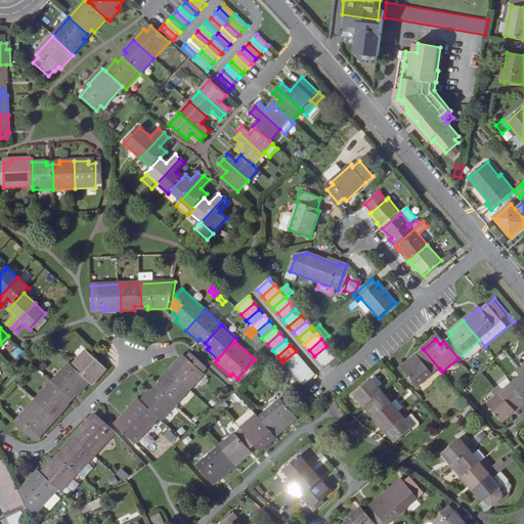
[(326,346),(314,356),(319,362),(332,351),(326,346)]
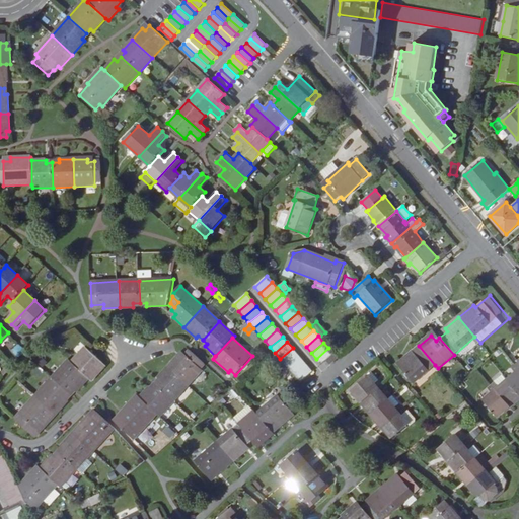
[(414,384),(435,365),(419,346),(403,359),(406,363),(400,368),(414,384)]
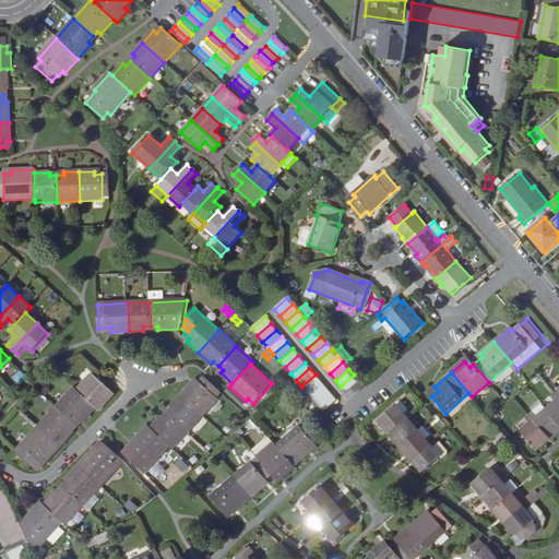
[(99,411),(110,399),(108,396),(111,392),(93,375),(78,391),(96,408),(99,411)]
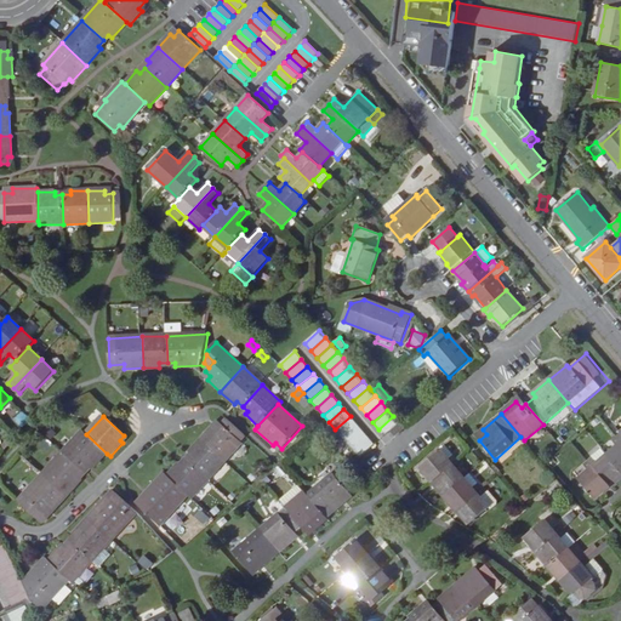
[(357,423),(351,416),(335,429),(341,437),(357,423)]
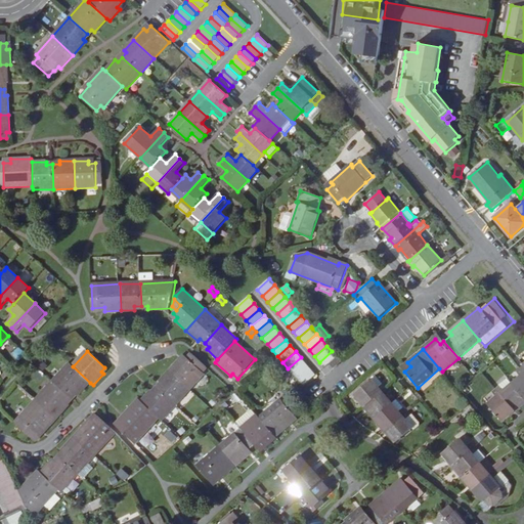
[(324,368),(330,364),(337,358),(332,351),(319,362),(324,368)]
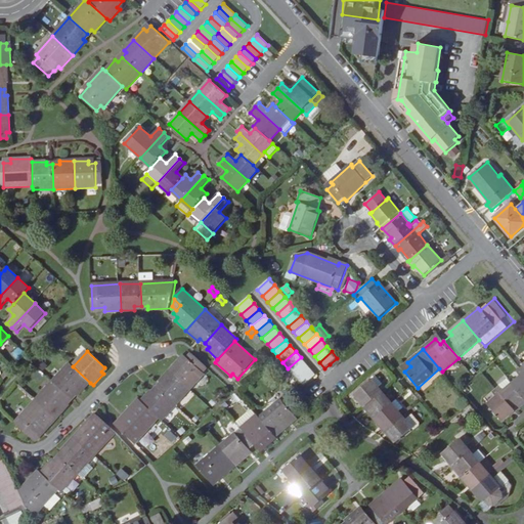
[(207,367),(191,354),(182,361),(180,359),(169,370),(190,390),(205,374),(204,372),(207,367)]
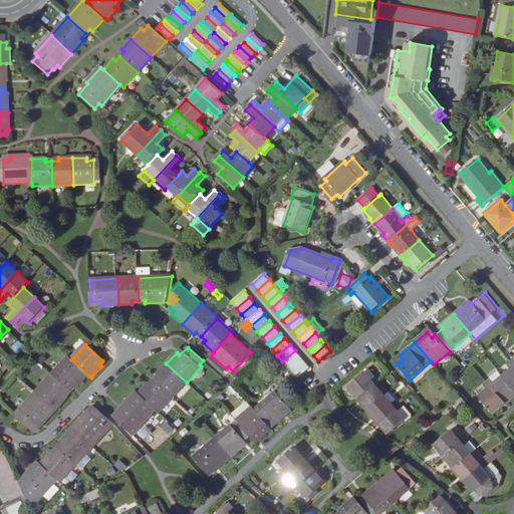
[(287,367),(300,356),(295,350),(282,361),(287,367)]
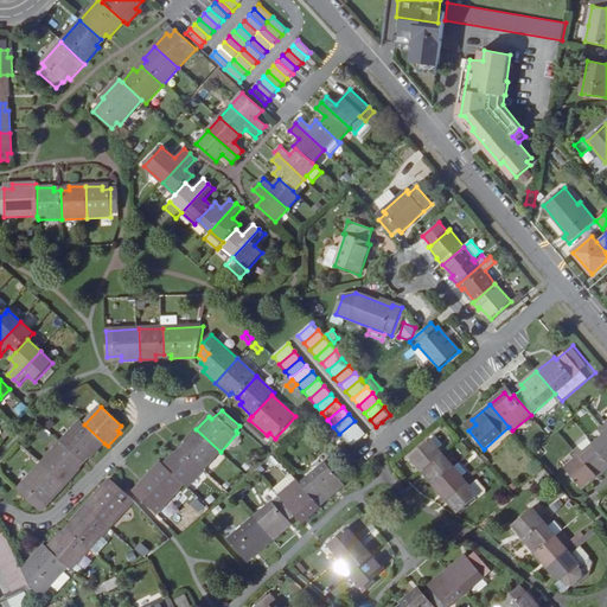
[(387,428),(395,420),(390,415),(382,422),(387,428)]
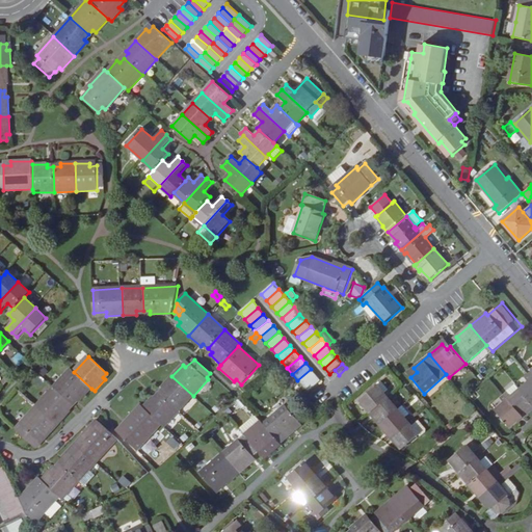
[(277,368),(291,383),(295,379),(283,365),(277,368)]
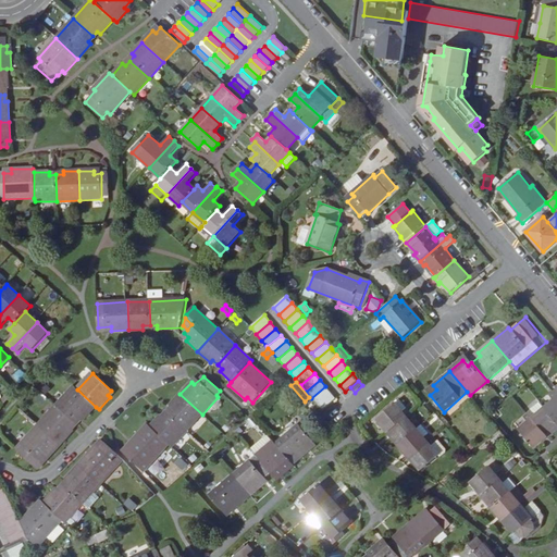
[(311,398),(317,404),(331,393),(325,386),(311,398)]
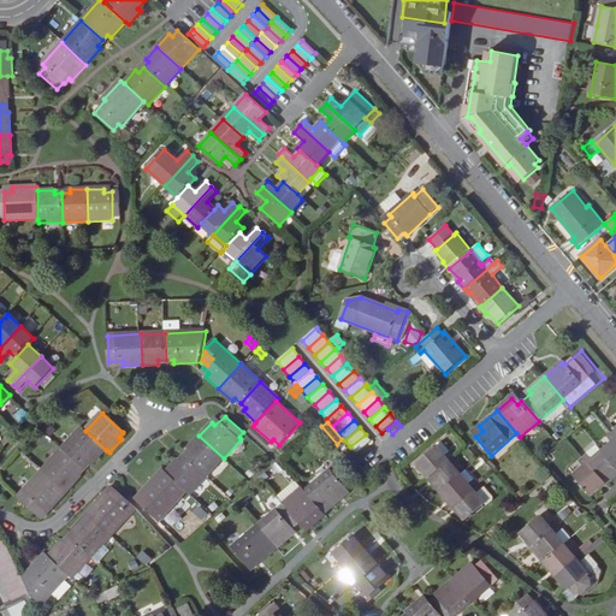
[(106,450),(86,431),(82,428),(63,449),(83,468),(88,463),(92,466),(106,450)]
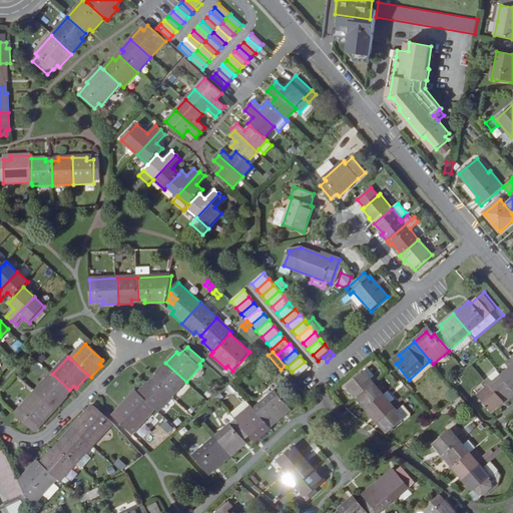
[(509,370),(502,377),(512,389),(512,365),(510,361),(505,365),(509,370)]
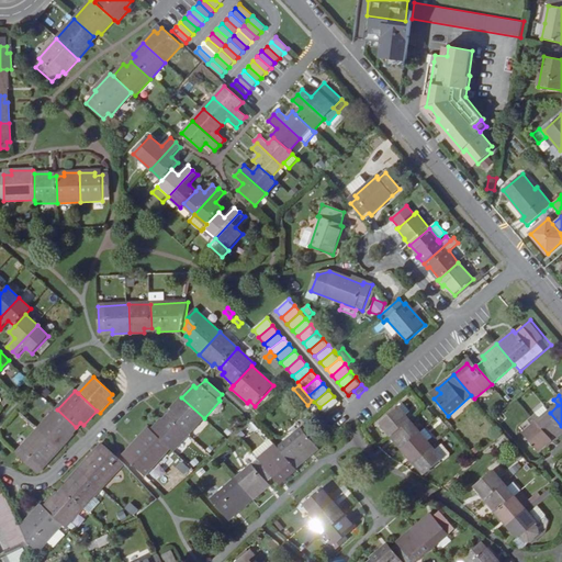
[(334,396),(319,407),(325,415),(339,403),(334,396)]
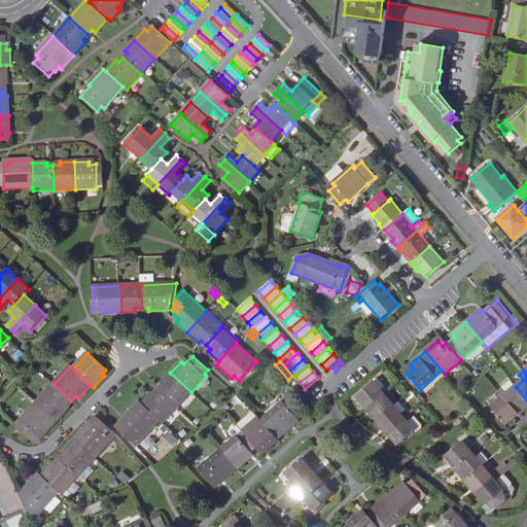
[(177,408),(191,392),(170,373),(161,383),(164,386),(159,390),(177,408)]
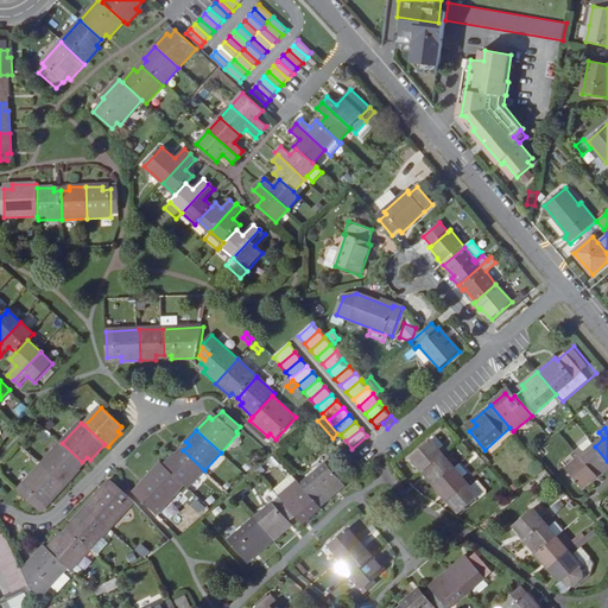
[(437,436),(430,441),(439,451),(445,445),(437,436)]
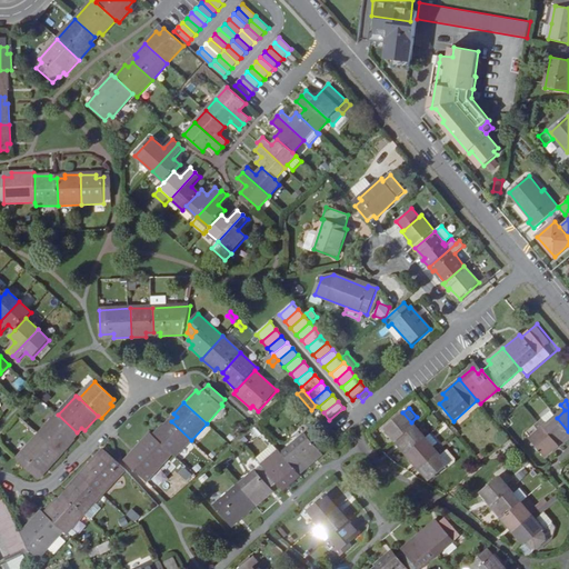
[(396,441),(420,420),(417,417),(411,422),(402,412),(385,428),(396,441)]
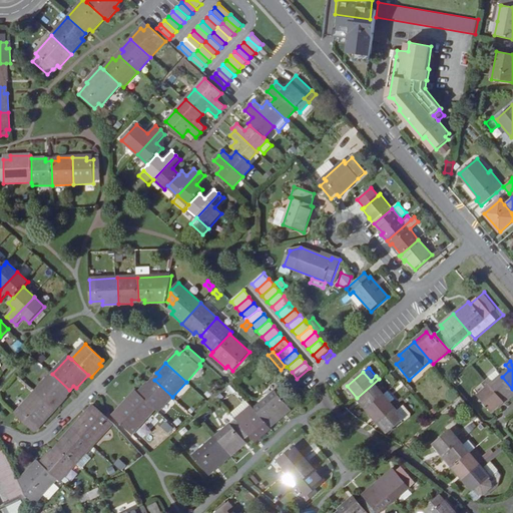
[(68,397),(65,395),(69,390),(52,374),(34,394),(54,412),(68,397)]
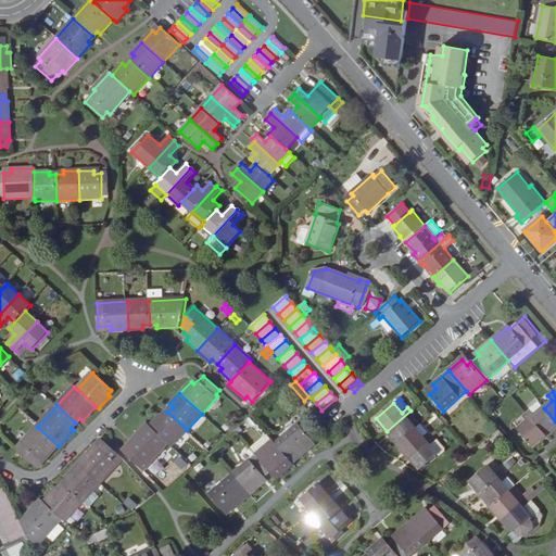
[(535,415),(531,409),(527,414),(546,436),(555,427),(555,421),(544,408),(535,415)]
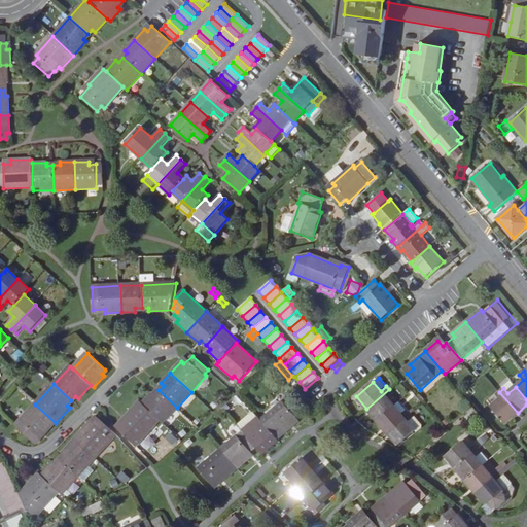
[(389,389),(366,409),(377,421),(394,407),(388,399),(393,394),(389,389)]
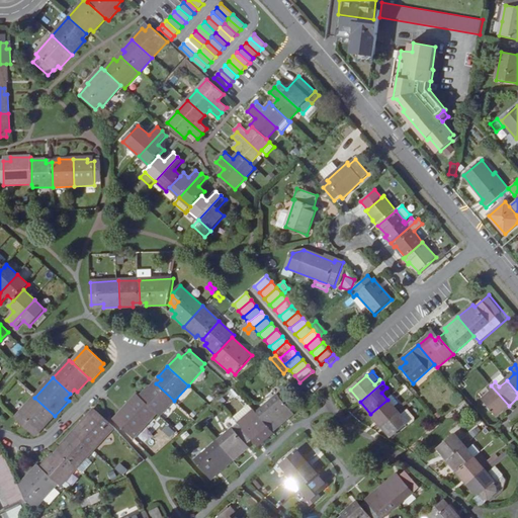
[(140,397),(157,414),(160,416),(174,401),(156,383),(153,389),(150,385),(140,397)]
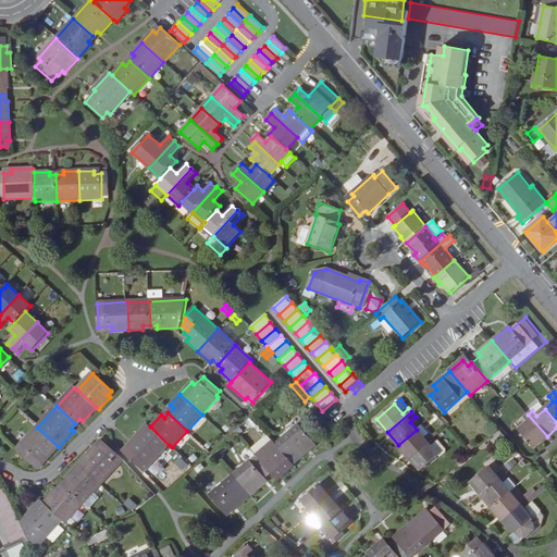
[(547,436),(528,415),(523,418),(528,423),(519,430),(534,448),(547,436)]
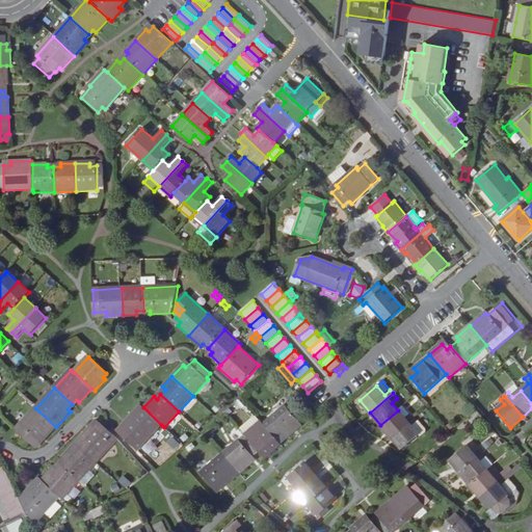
[(161,425),(143,407),(140,405),(126,421),(128,424),(118,433),(135,449),(139,444),(142,446),(161,425)]
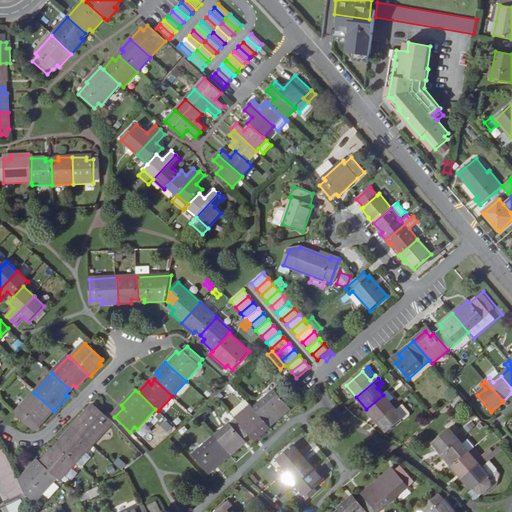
[(279,413),(288,406),(275,391),(254,408),(269,427),(282,416),(279,413)]
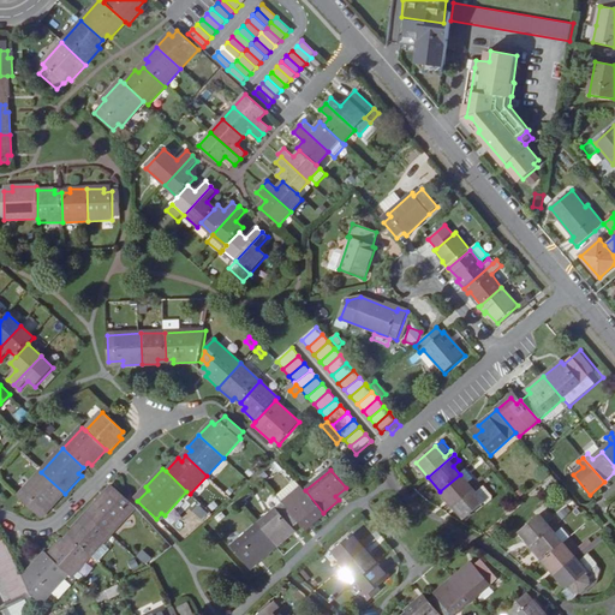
[(51,509),(65,494),(41,472),(23,491),(43,511),(47,507),(51,509)]
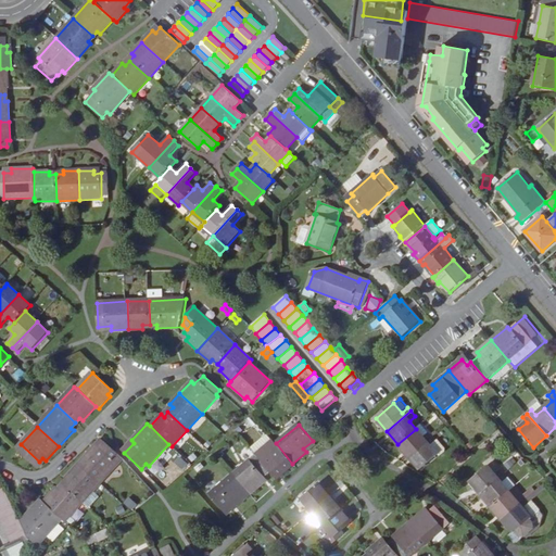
[(428,433),(422,437),(416,429),(397,444),(408,456),(430,437),(428,433)]
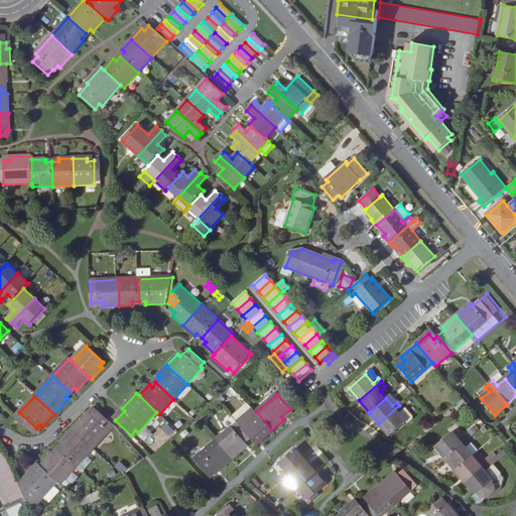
[(399,405),(379,423),(390,436),(406,422),(407,424),(412,420),(412,417),(405,408),(403,410),(399,405)]
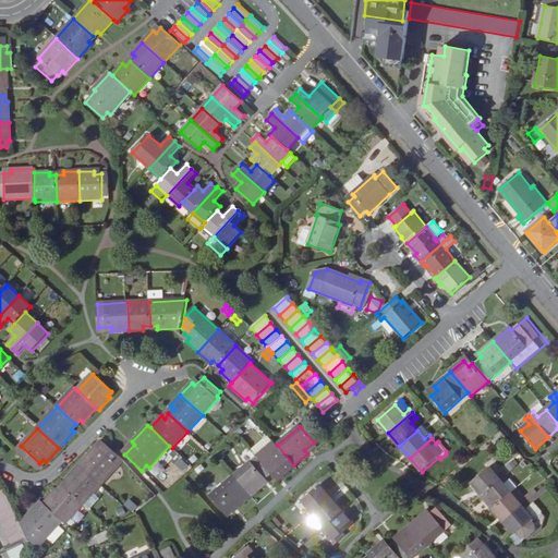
[(279,477),(293,465),(277,445),(274,443),(256,458),(271,474),(274,472),(279,477)]
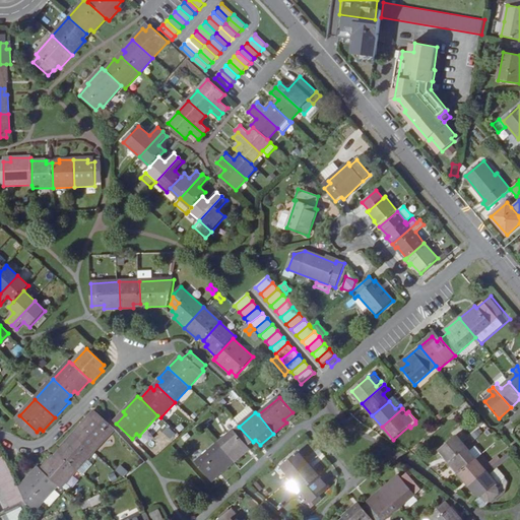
[(86,419),(73,434),(93,453),(111,435),(93,418),(89,423),(86,419)]
